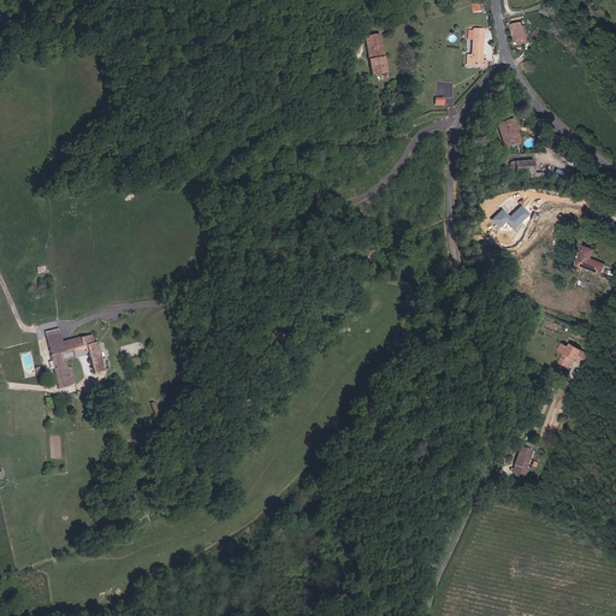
[(523,41),(528,40),(525,22),(511,24),(515,45),(523,43),(523,41)]
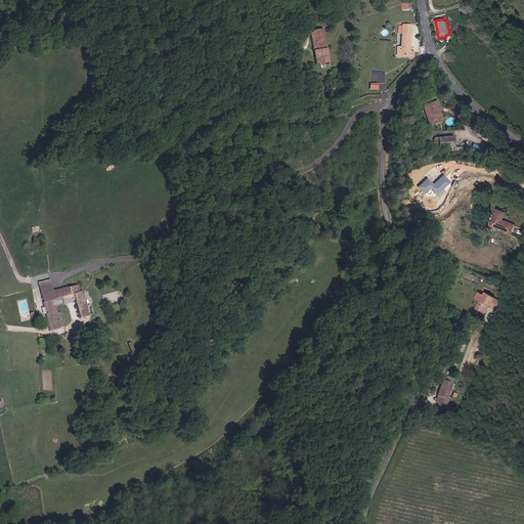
[(401,25),(401,32),(403,32),(403,55),(410,54),(410,51),(411,24),(404,23),(404,25),(401,25)]
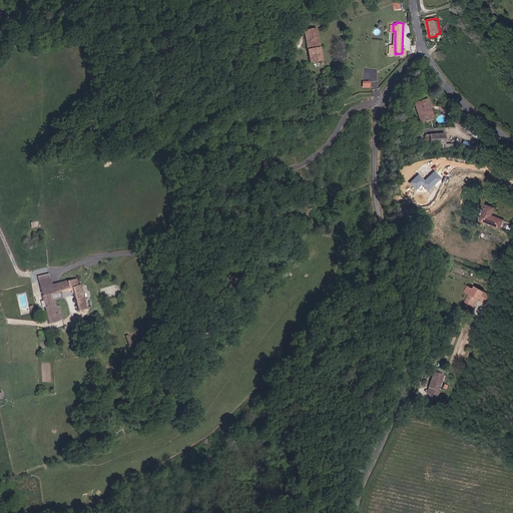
[(454,27),(444,34),(446,39),(457,32),(454,27)]
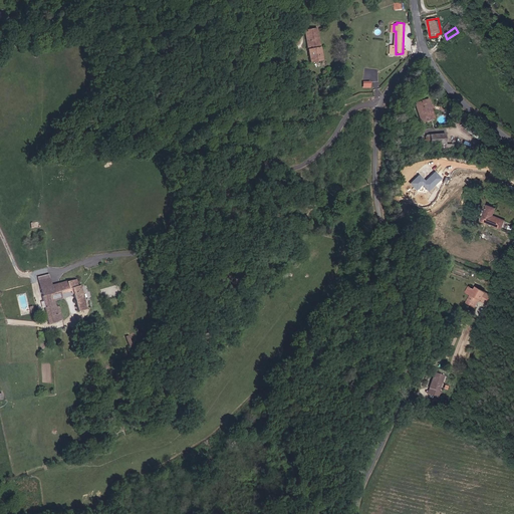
[(323,62),(316,28),(304,30),(310,64),(323,62)]
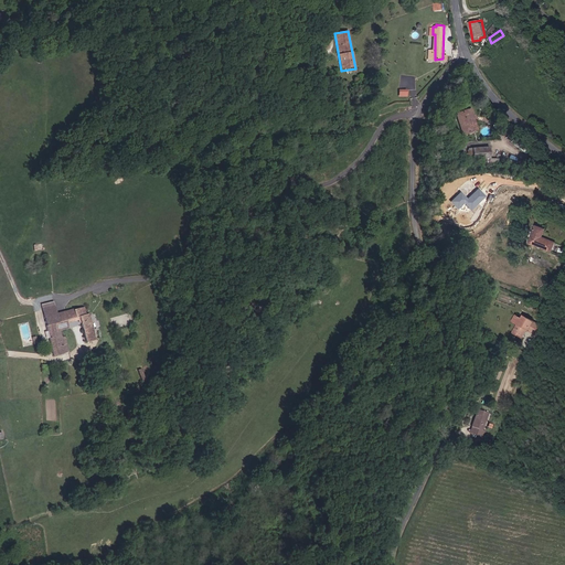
[(477,129),(471,106),(459,109),(465,131),(477,129)]
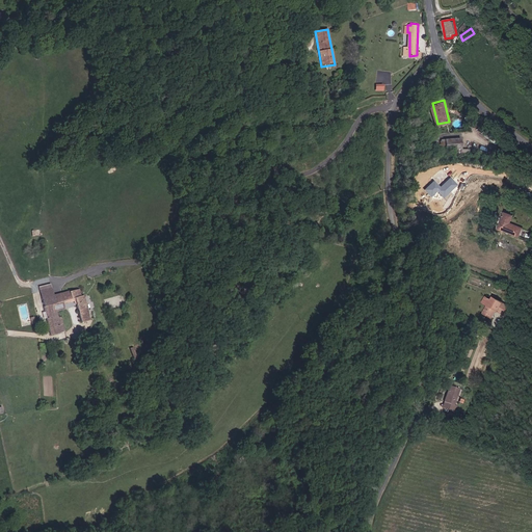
[(443,149),(448,149),(462,148),(462,135),(447,136),(442,137),(443,149)]
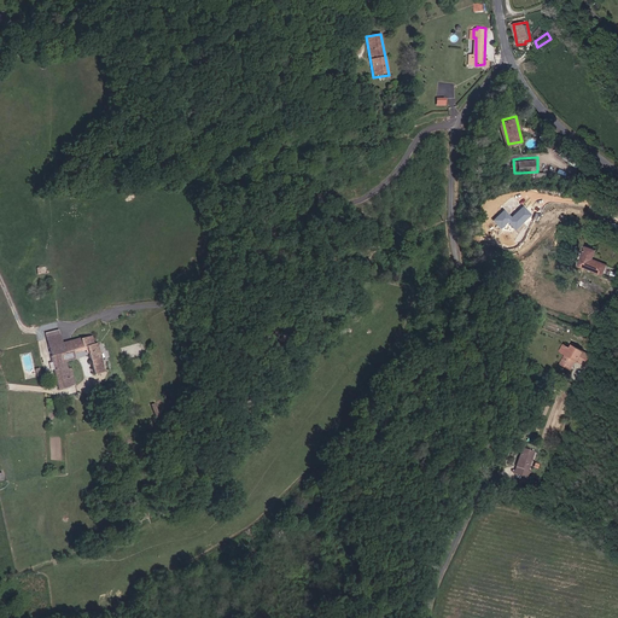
[(505,210),(494,220),(501,229),(508,223),(516,231),(532,215),(525,207),(511,219),(505,210)]
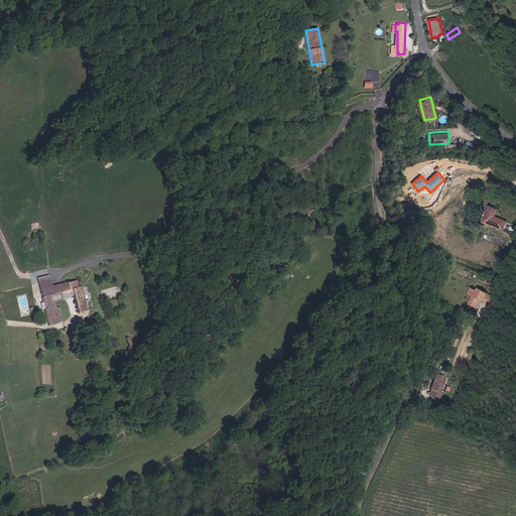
[(498,211),(490,208),(485,222),(504,229),(507,221),(496,217),(498,211)]
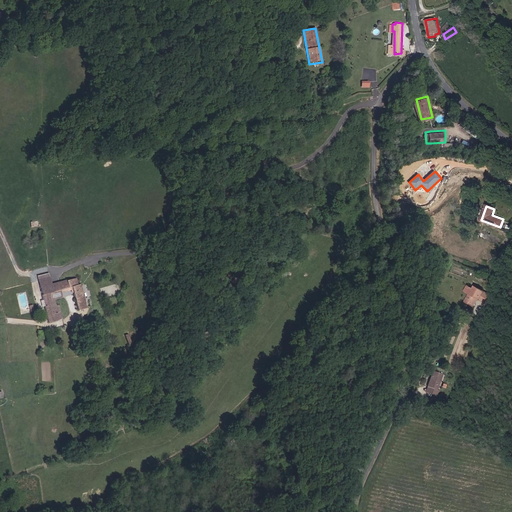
[(77,275),(56,282),(52,283),(50,277),(40,280),(49,321),(59,319),(63,318),(61,305),(59,305),(57,298),(59,297),(64,296),(63,290),(73,288),(80,317),(83,316),(82,310),(90,308),(88,297),(84,298),(80,285),(80,283),(77,275)]
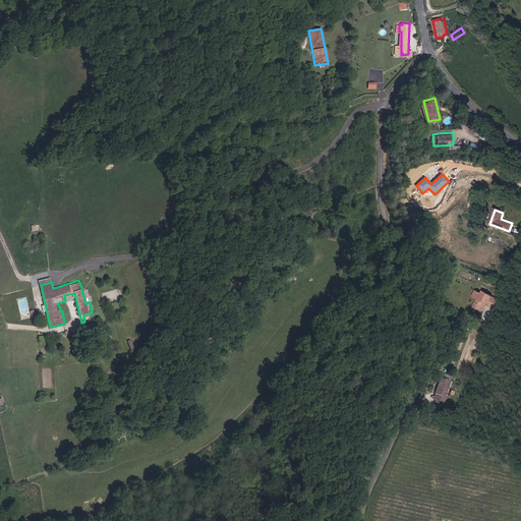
[(495,309),(501,300),(489,293),(486,290),(484,293),(478,290),(474,295),(480,299),(475,306),(481,310),(486,303),(495,309)]
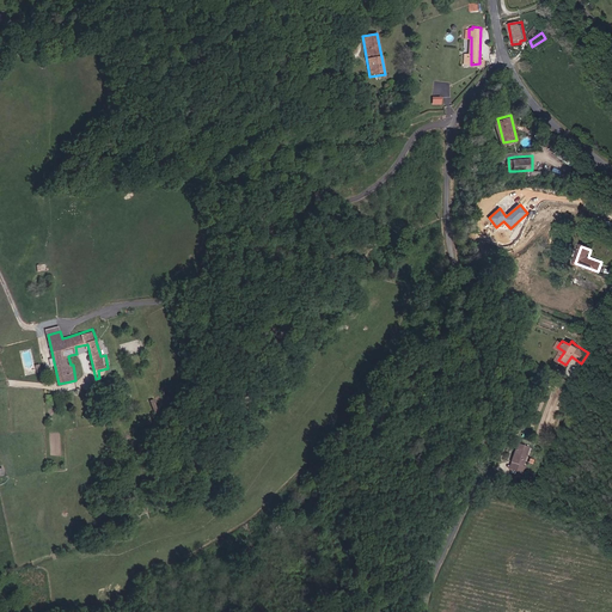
[(530,448),(519,444),(512,461),(514,463),(512,470),(524,476),(526,469),(522,466),(530,448)]
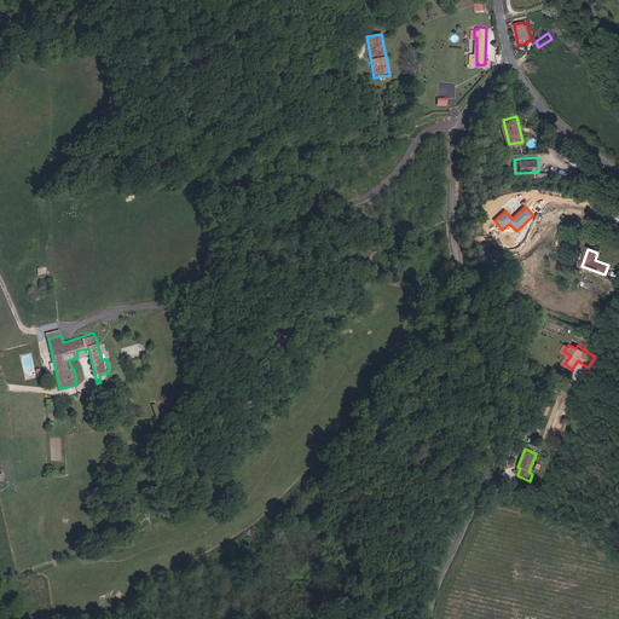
All buildings are outlined.
